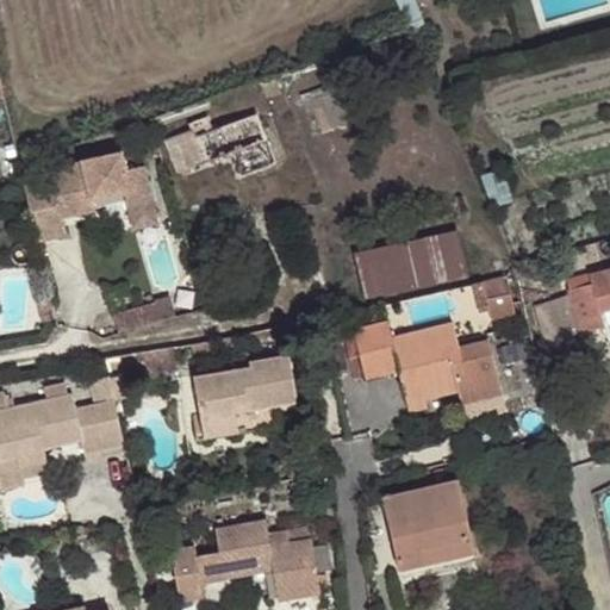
[(174,174),(263,149),(256,122),(193,138),(191,132),(166,139),(174,174)]
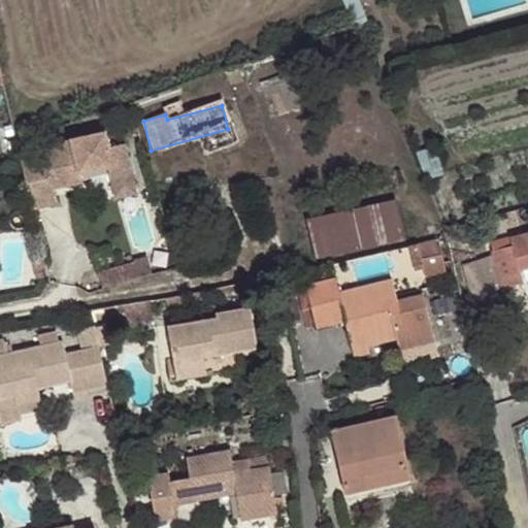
[(54,151),(19,159),(23,179),(30,211),(56,205),(53,191),(51,183),(59,180),(60,189),(79,185),(77,173),(105,167),(111,191),(133,186),(122,143),(107,147),(102,132),(52,144),(54,151)]
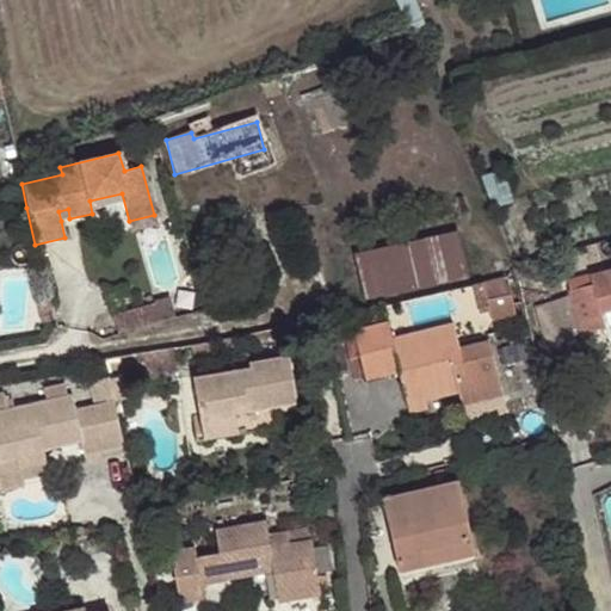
[(61,221),(69,218),(68,209),(59,211),(61,221)]
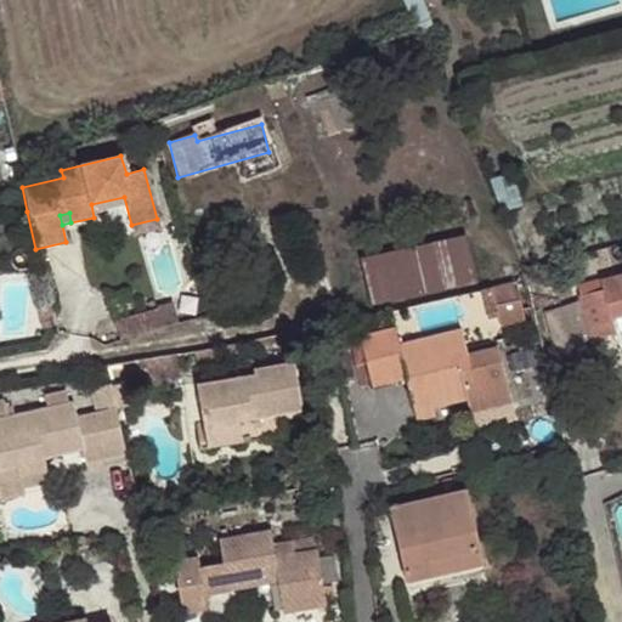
[(159,228),(157,219),(131,225),(134,235),(159,228)]
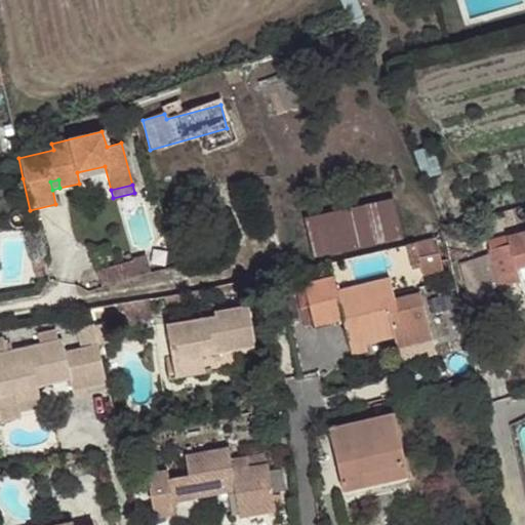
[(400,200),(310,211),(315,252),(405,241),(400,200)]
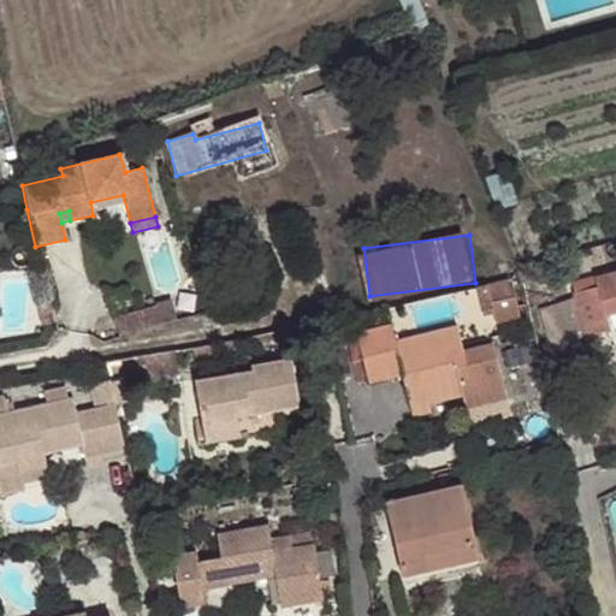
[(608,315),(615,313),(615,272),(597,278),(599,286),(575,292),(587,336),(611,329),(608,315)]
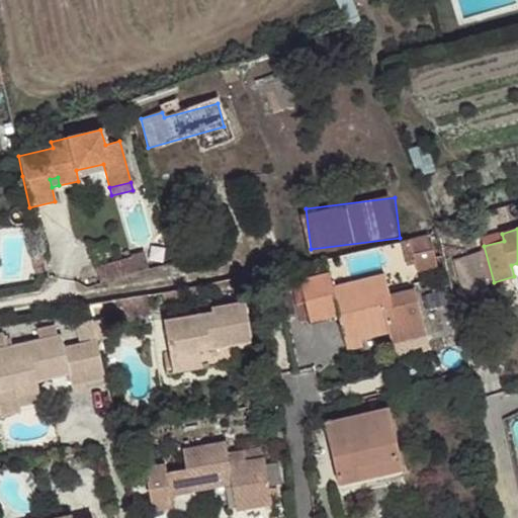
[(418,271),(442,263),(432,233),(407,241),(418,271)]
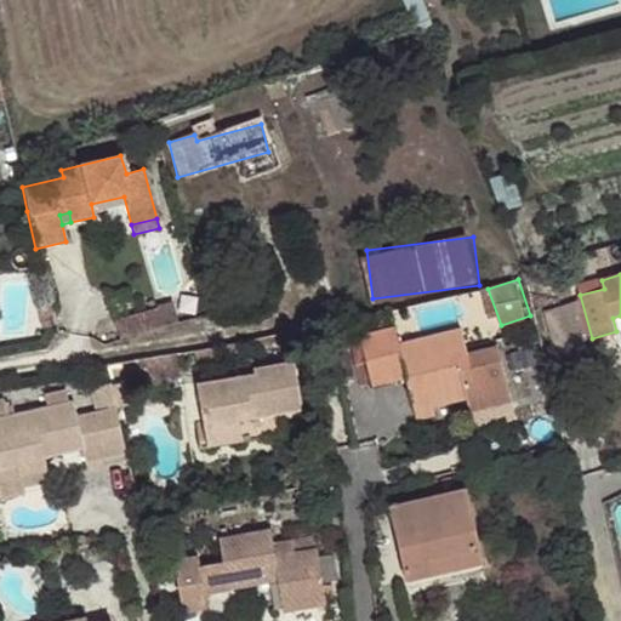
[(146,312),(113,320),(119,339),(149,330),(146,312)]
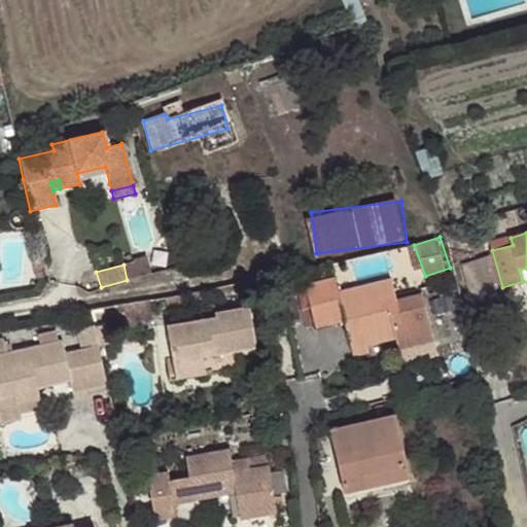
[(418,345),(434,341),(423,294),(398,300),(393,278),(340,291),(336,279),(307,285),(311,307),(316,326),(345,319),(352,349),(369,344),(396,337),(400,349),(418,345)]
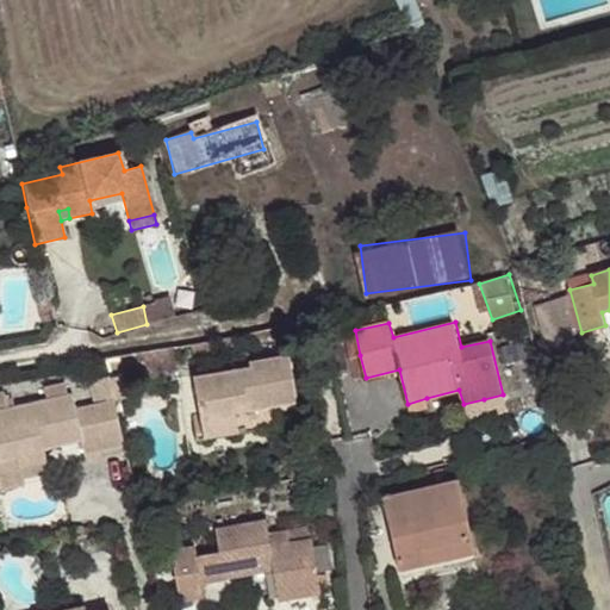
[(366,378),(360,355),(350,358),(356,381),(366,378)]
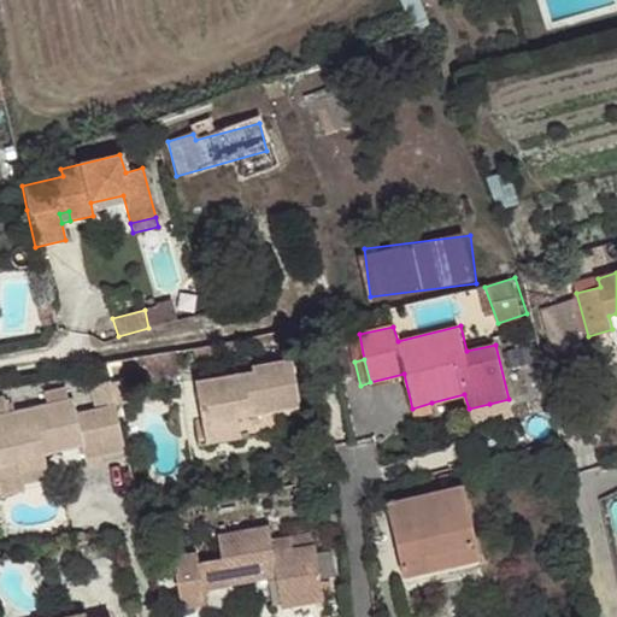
[(241,418),(278,412),(301,407),(293,360),(253,366),(253,371),(198,381),(205,428),(241,421),(241,418)]
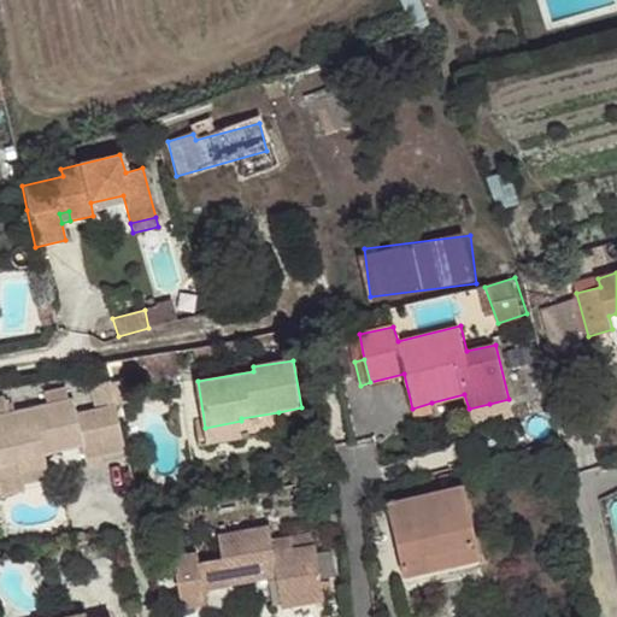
[(113,393),(111,381),(90,386),(93,397),(113,393)]
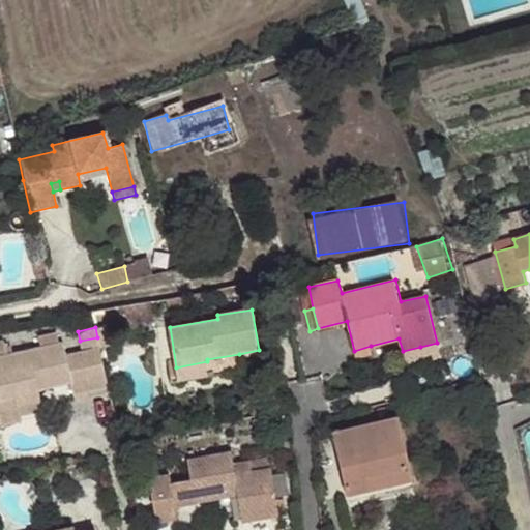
[(97,337),(80,341),(83,351),(99,347),(97,337)]
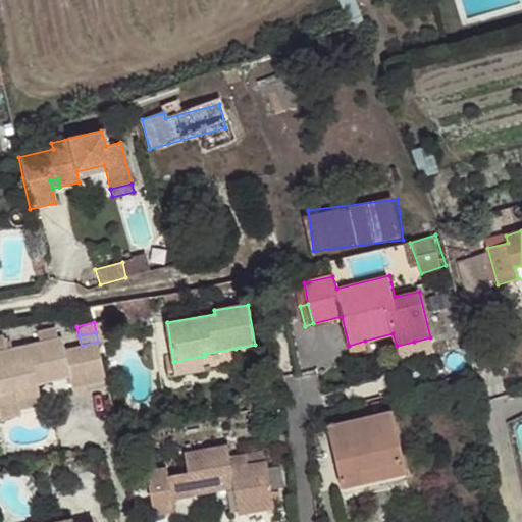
[(73,390),(108,382),(98,342),(82,346),(65,350),(61,336),(11,349),(9,342),(5,342),(3,335),(0,335),(0,412),(1,418),(20,414),(20,410),(17,401),(40,396),(39,385),(36,380),(46,378),(48,383),(70,378),(73,390)]
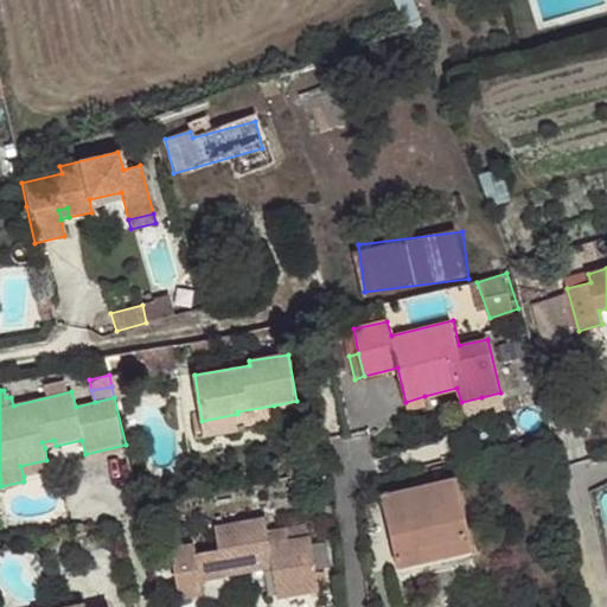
[(503,402),(500,393),(481,397),(485,406),(503,402)]
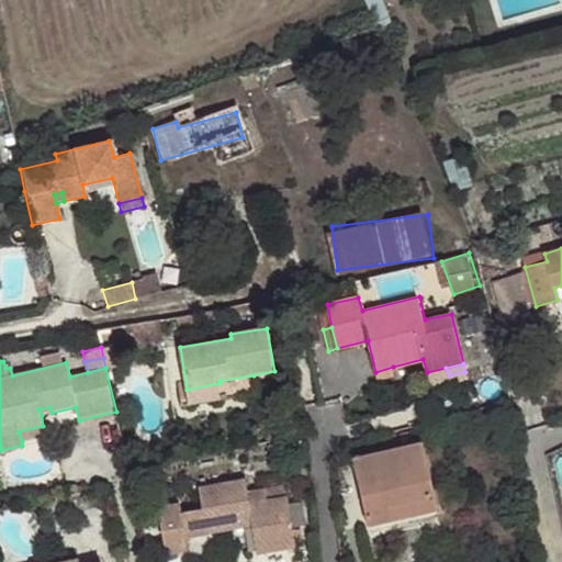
[(395,375),(393,367),(375,372),(378,380),(395,375)]
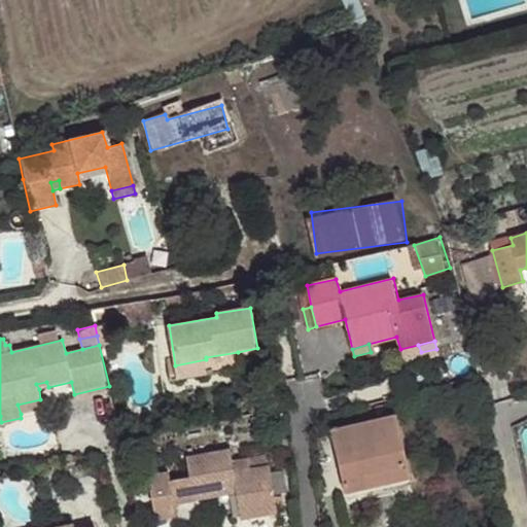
[(241,367),(238,352),(206,357),(206,359),(175,365),(177,379),(241,367)]
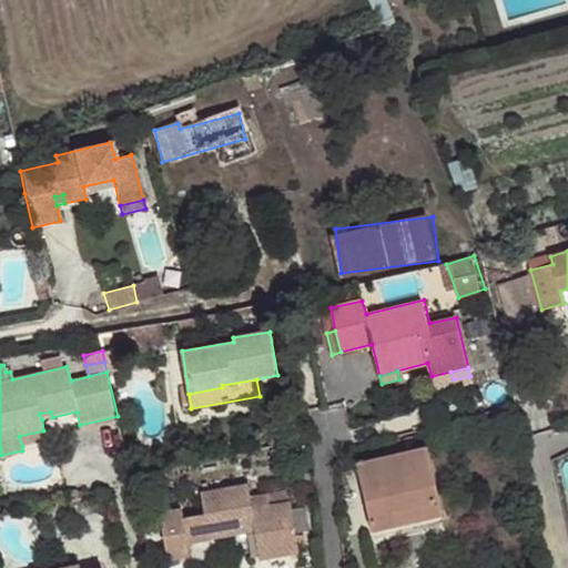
[(46,440),(43,430),(19,436),(22,446),(46,440)]
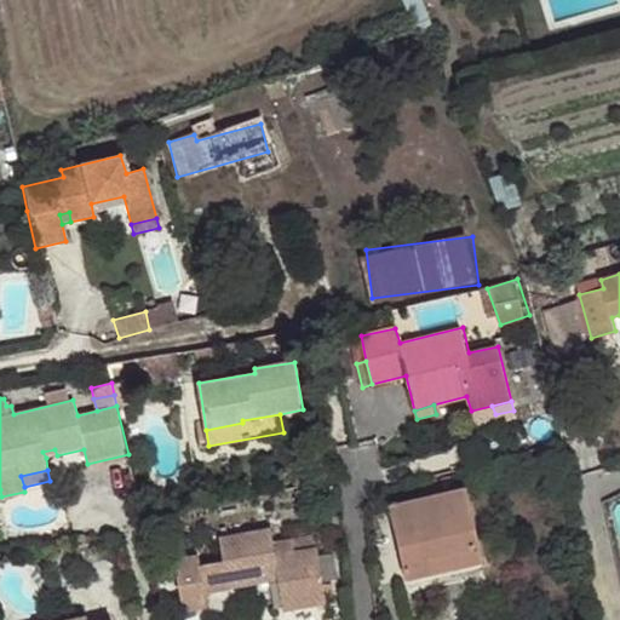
[(483,561),(465,489),(390,506),(407,578),(483,561)]
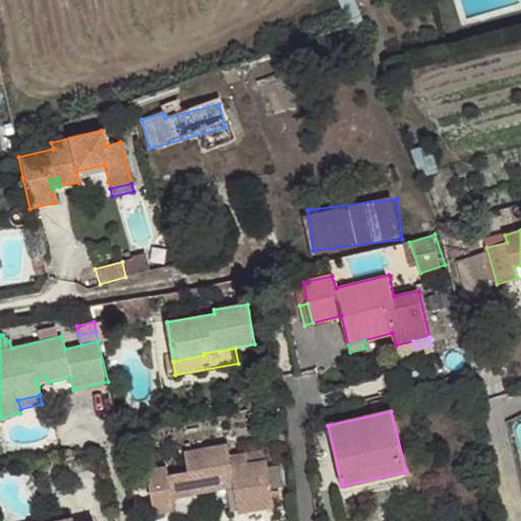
[(271,491),(266,460),(248,463),(246,452),(230,455),(228,444),(184,452),(187,471),(170,475),(168,467),(147,470),(155,514),(175,510),(173,499),(194,495),(193,489),(232,482),(233,488),(238,514),(274,508),(274,504),(271,491)]
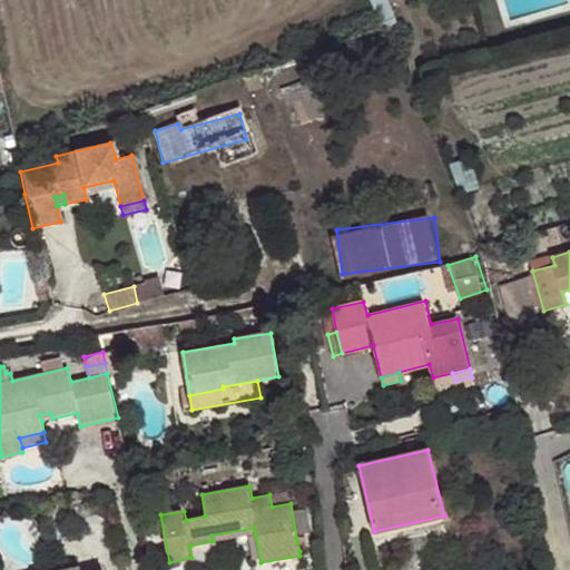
[(272,507),(291,503),(288,492),(269,494),(272,507)]
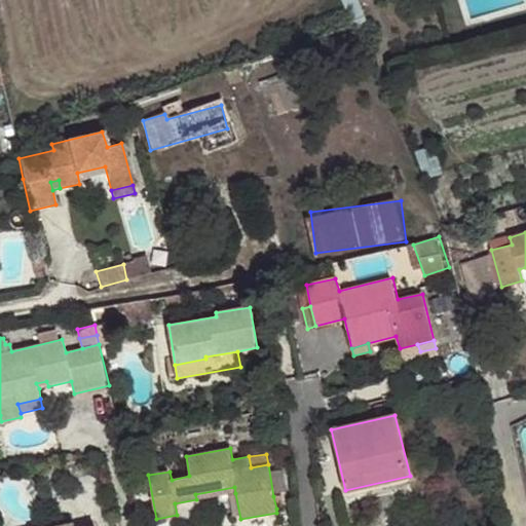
[(195,494),(196,499),(235,493),(234,487),(195,494)]
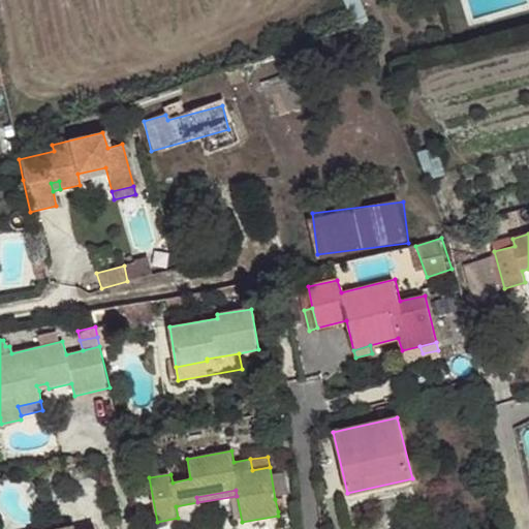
[(283,497),(275,499),(278,511),(285,509),(283,497)]
